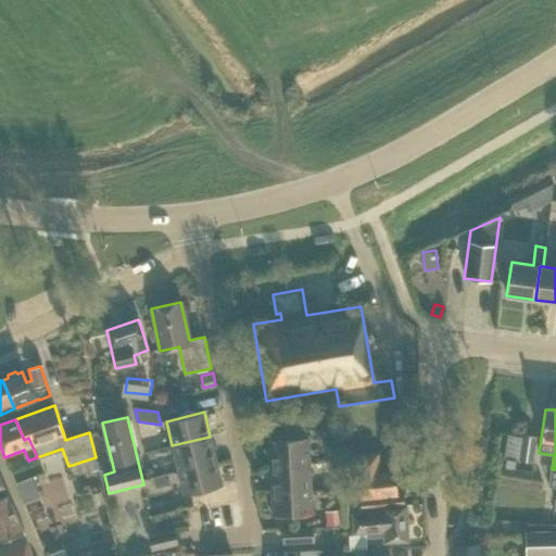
[(519,460),(532,463),(536,437),(522,434),(519,460)]
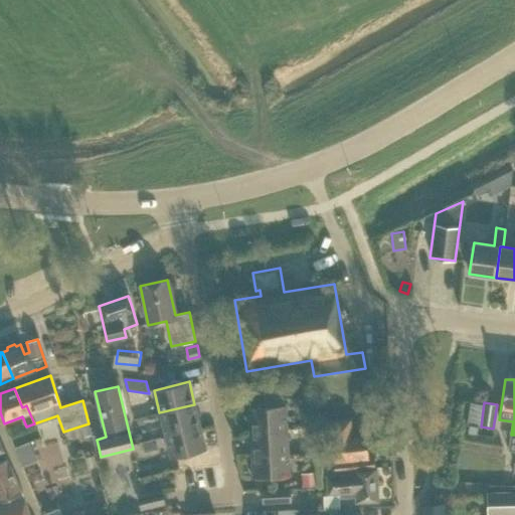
[(200,426),(194,404),(159,412),(165,436),(200,426)]
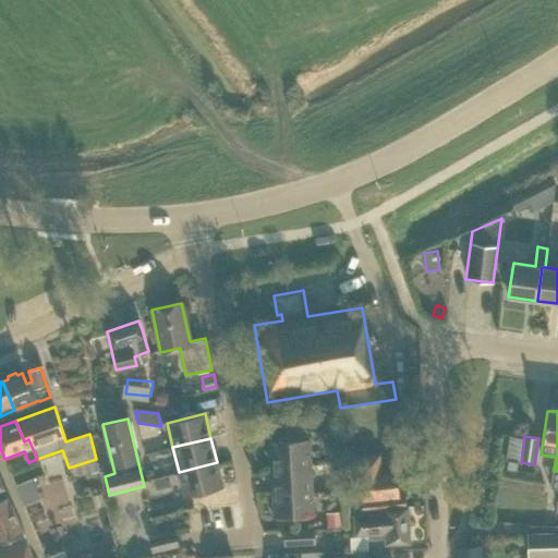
[(269,440),(271,465),(311,464),(308,438),(269,440)]
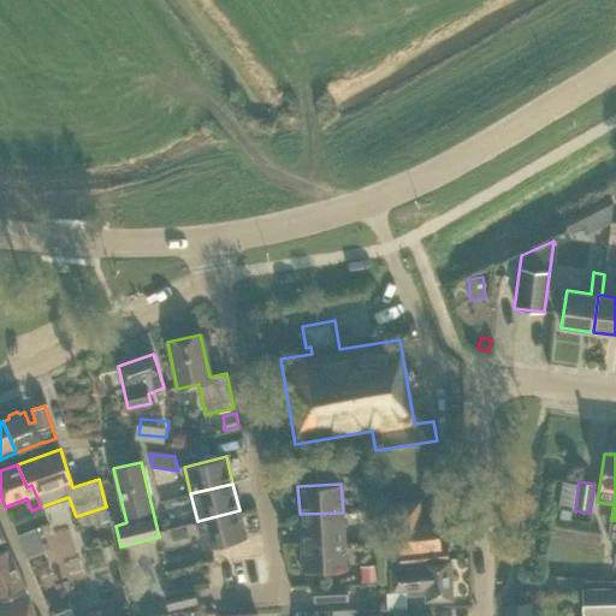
[(396,525),(400,563),(448,558),(446,549),(440,550),(437,520),(421,521),(419,502),(396,503),(398,523),(396,525)]
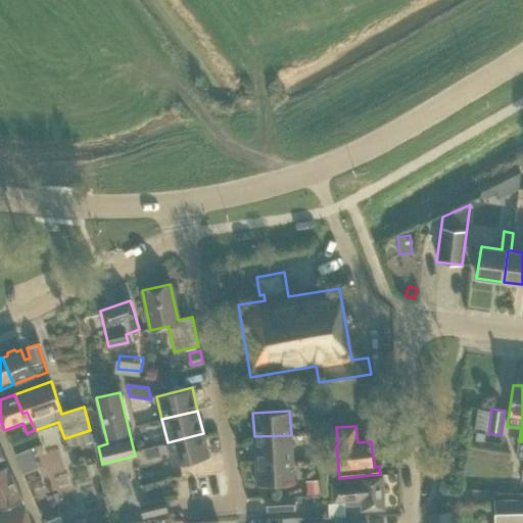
[(203,433),(168,442),(173,466),(208,457),(203,433)]
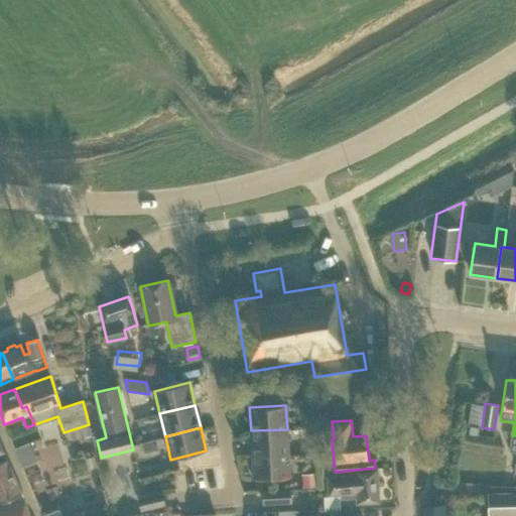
[(288,453),(287,429),(251,430),(252,455),(288,453)]
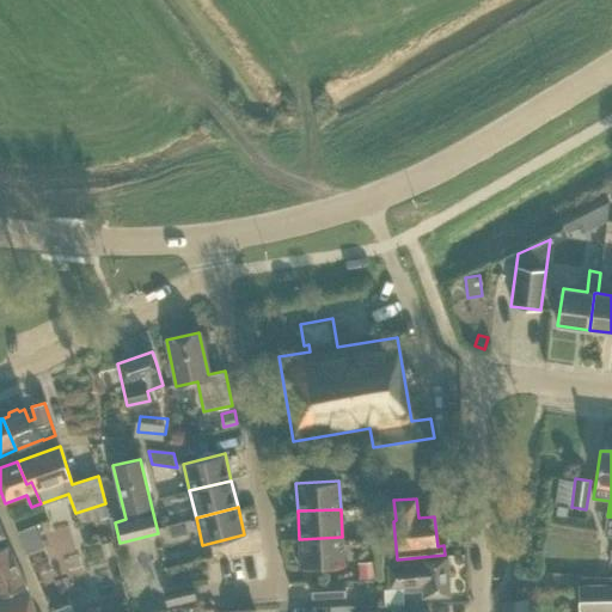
[(171,537),(188,533),(184,521),(169,525),(171,537)]
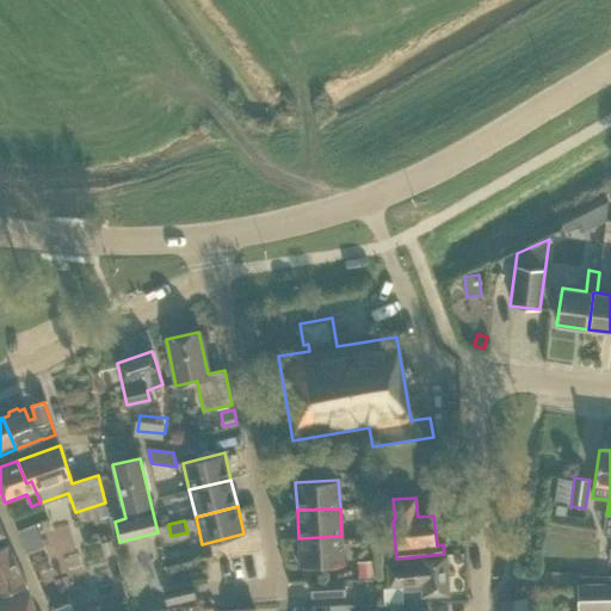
[(17,531),(26,553),(43,545),(35,524),(17,531)]
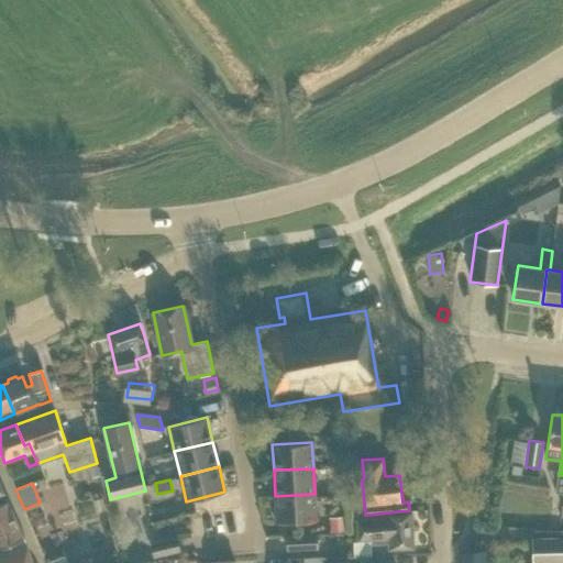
[(315,494),(275,496),(276,521),(316,519),(315,494)]
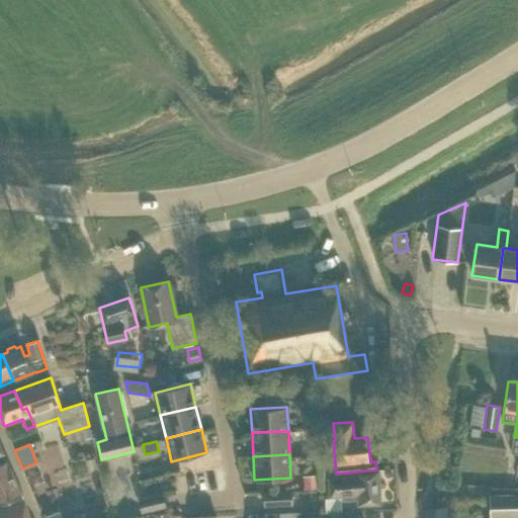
[(0,505),(6,502),(8,506),(24,501),(22,494),(21,494),(6,460),(0,463),(0,505)]
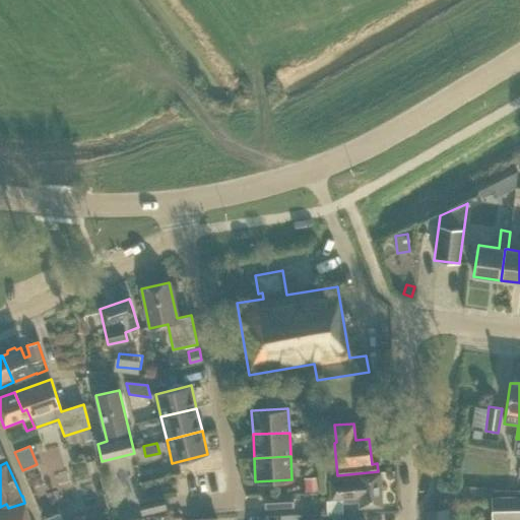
[(342,503),(359,502),(359,507),(381,506),(380,472),(358,474),(358,477),(329,480),(330,499),(342,499),(342,503)]
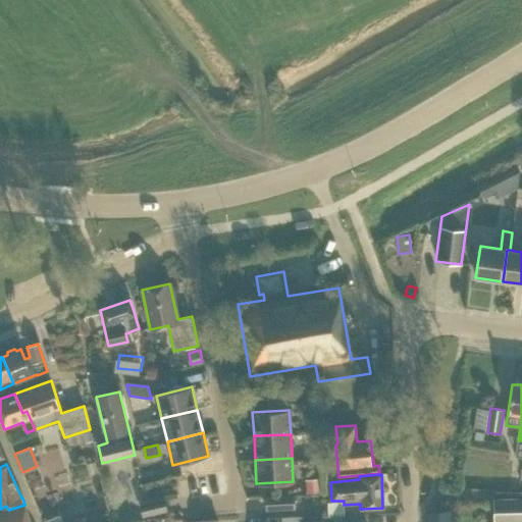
[(305,480),(306,493),(320,492),(319,479),(305,480)]
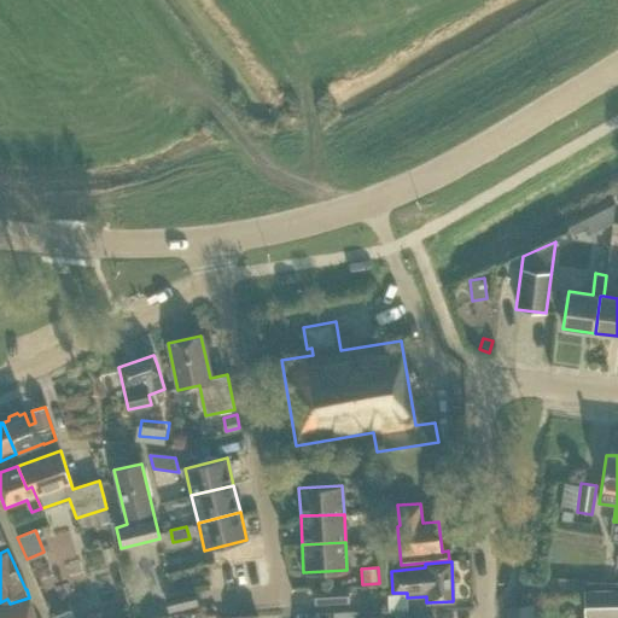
[(349,601),(348,587),(314,588),(315,604),(349,601)]
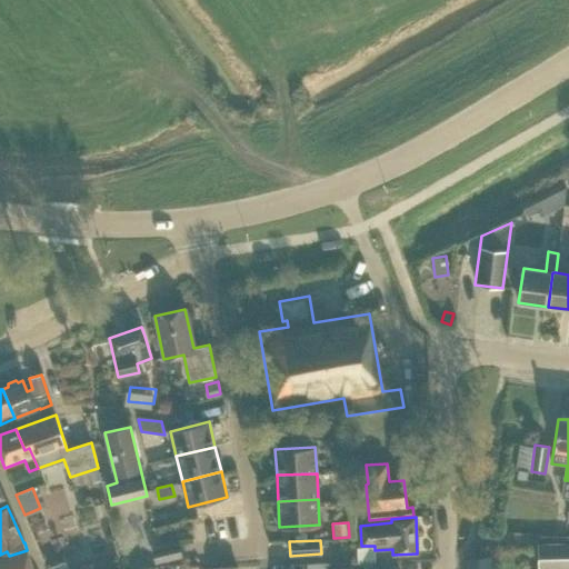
[(152,549),(156,562),(181,557),(178,542),(152,549)]
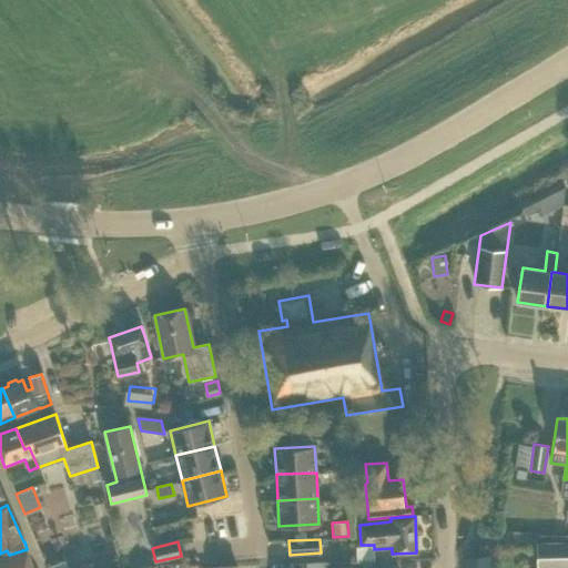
[(557,567),(567,567),(567,546),(538,549),(538,567),(557,567)]
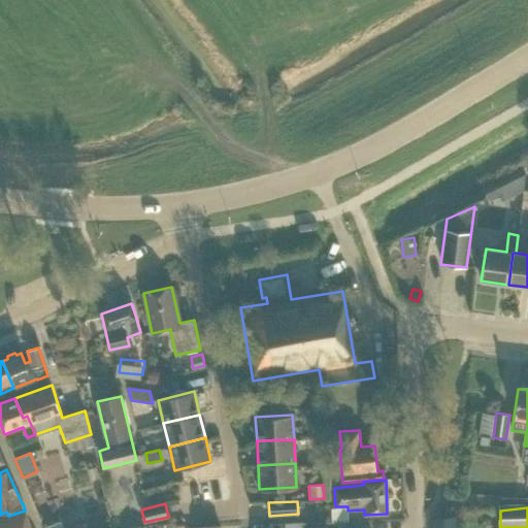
[(0,527),(30,527),(25,510),(8,516),(0,517),(0,527)]
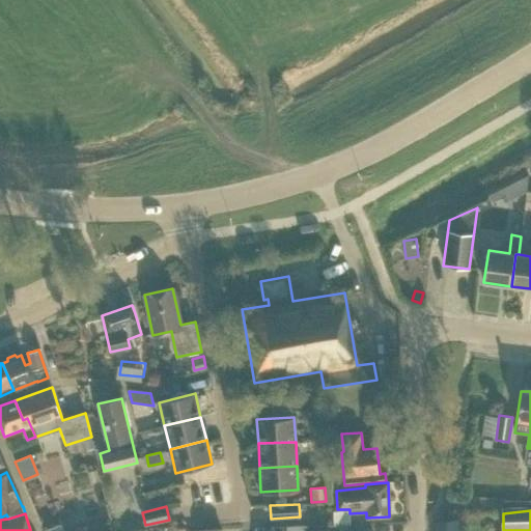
[(436,530),(456,530),(455,518),(436,519),(436,530)]
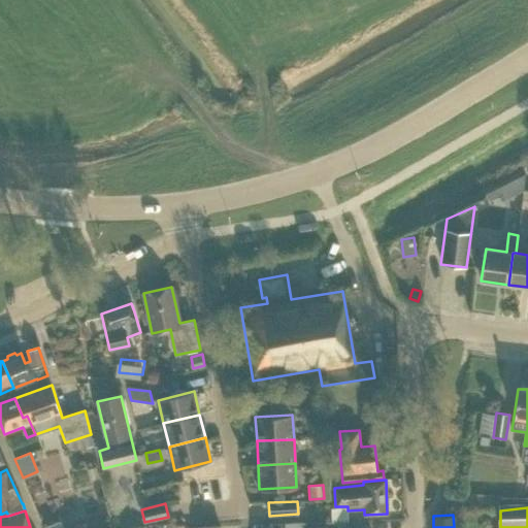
[(304,527),(304,518),(290,518),(289,527),(304,527)]
